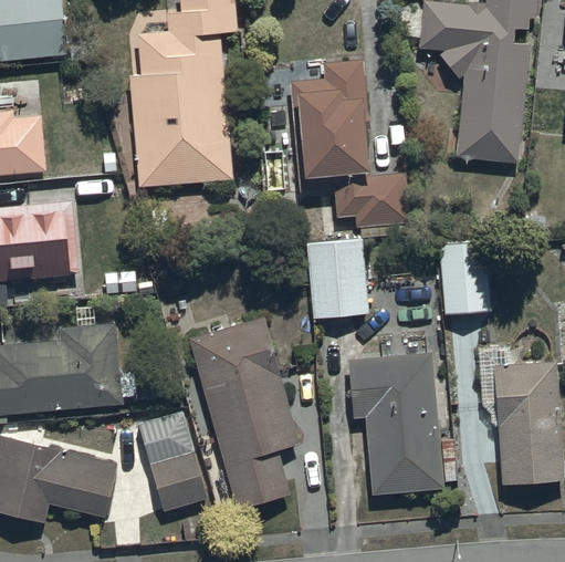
[(0,0),(0,59),(65,53),(60,0),(0,0)]
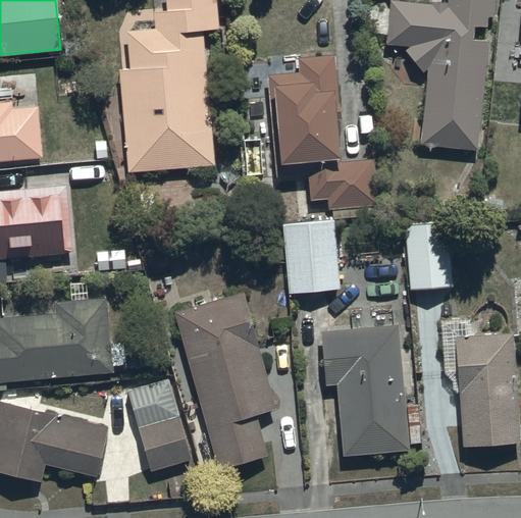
[(123,70),(119,70),(127,172),(214,165),(203,34),(219,32),(215,0),(166,0),(166,2),(127,5),(120,26),(123,70)]
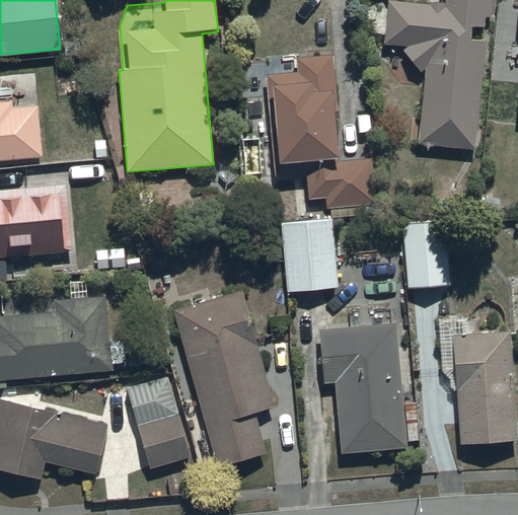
[(412,130),(420,130),(419,145),(477,148),(484,40),(471,40),(471,25),(486,26),(487,15),(494,16),(494,0),(447,0),(447,2),(444,2),(444,3),(428,1),(428,4),(387,1),(384,44),(399,46),(423,75),(421,114),(413,114),(412,130)]
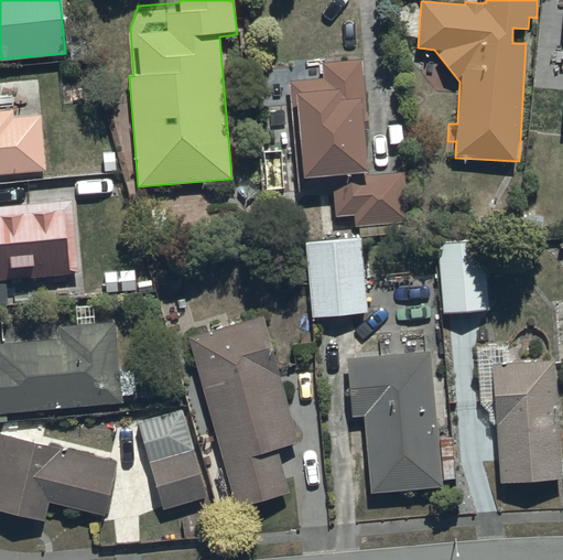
[(324,79),(290,82),(299,191),(334,187),(336,216),(354,214),(355,226),(409,222),(404,171),(368,173),(364,105),(366,105),(363,60),(323,62),(324,79)]
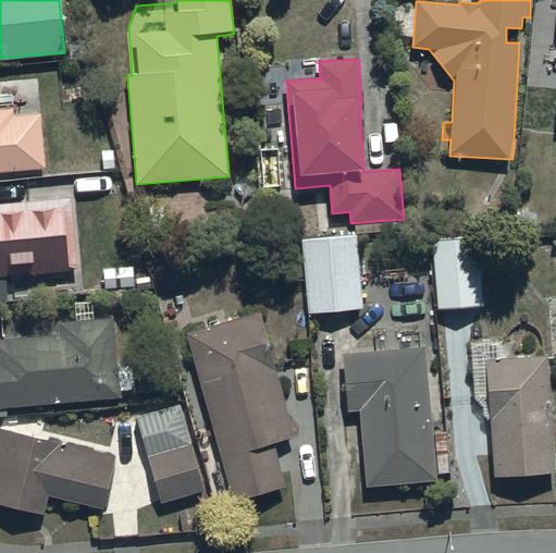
[(0,173),(47,171),(44,114),(15,115),(15,110),(0,110),(0,173)]
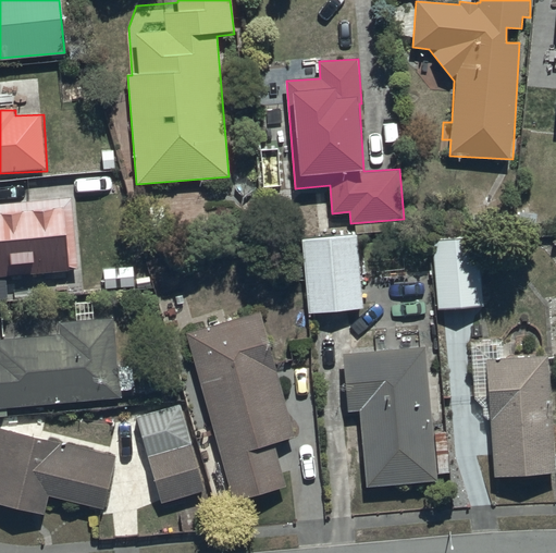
[(0,275),(77,269),(72,198),(0,204),(0,275)]
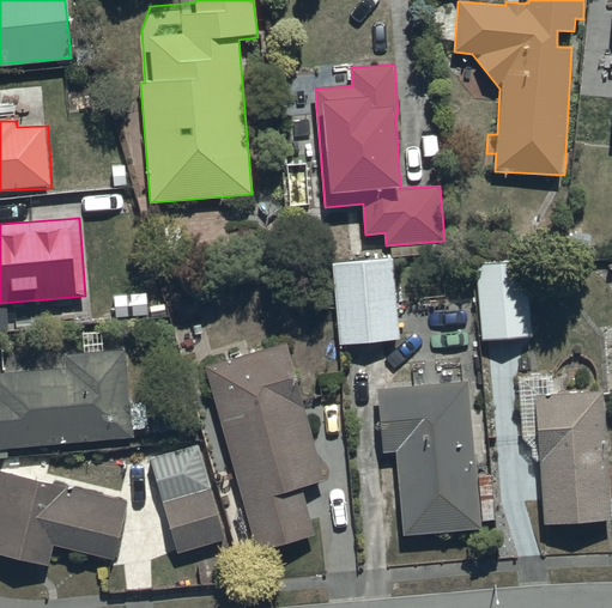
[(393,256),(331,260),(340,345),(400,339),(393,256)]
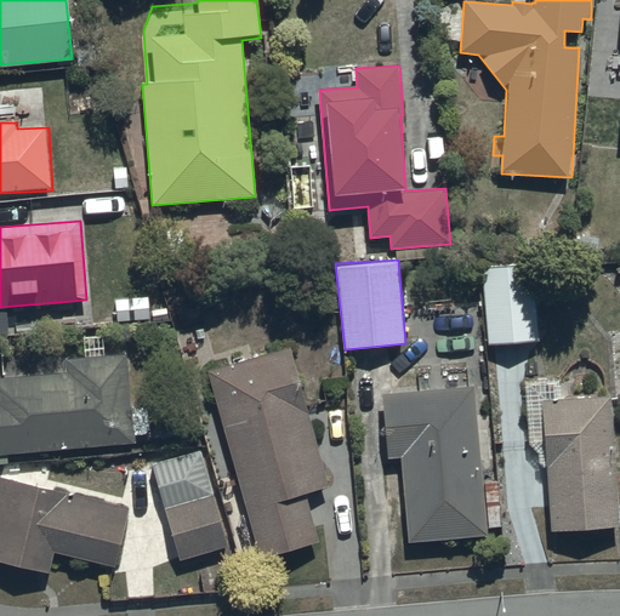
[(482,268),(488,343),(539,340),(534,264),(482,268)]
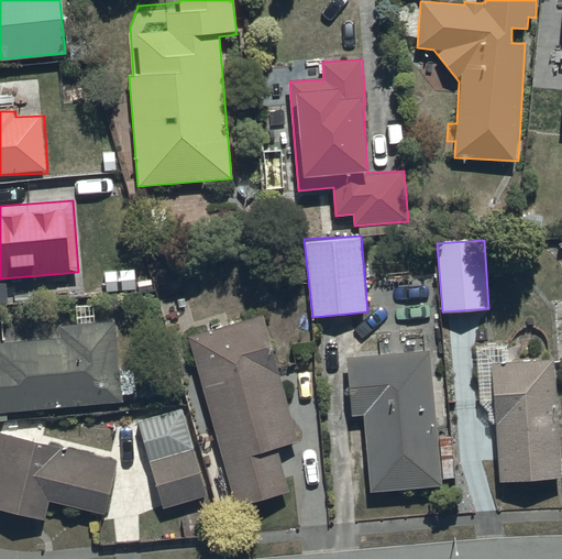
[(0,419),(7,419),(6,413),(123,403),(122,395),(135,394),(133,369),(120,370),(116,321),(95,322),(94,303),(76,304),(78,325),(61,327),(62,338),(0,343),(0,419)]
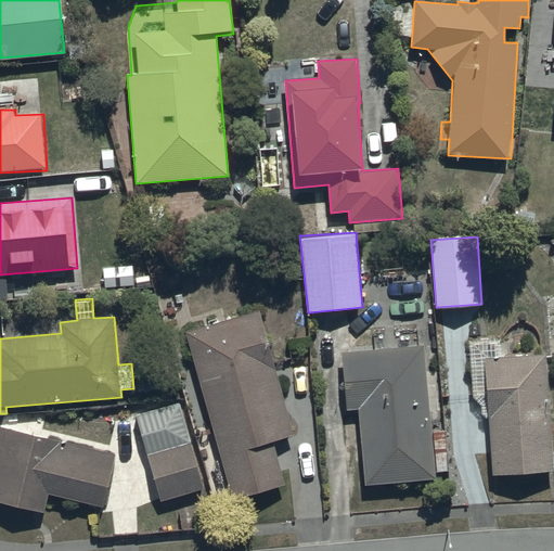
[(294,434),(258,311),(185,332),(234,500),(285,485),(272,440),(294,434)]
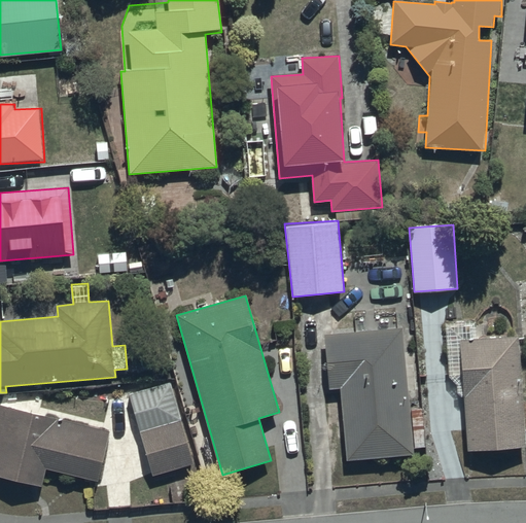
[(525,433),(518,338),(477,341),(476,321),(446,323),(450,372),(461,371),(468,451),(525,447),(525,433)]
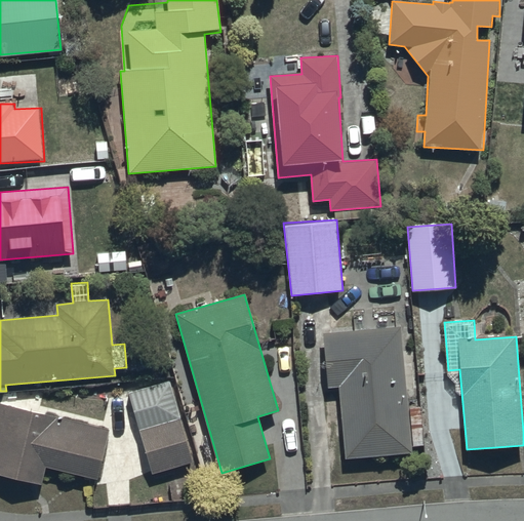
[(401,327),(322,333),(325,388),(340,388),(345,458),(413,454),(412,446),(424,445),(420,404),(408,405),(401,327)]
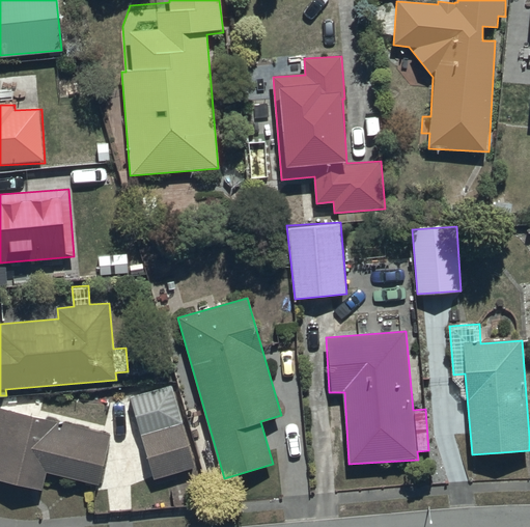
[(200,488),(195,467),(170,385),(130,397),(154,479),(175,472),(180,493),(200,488)]
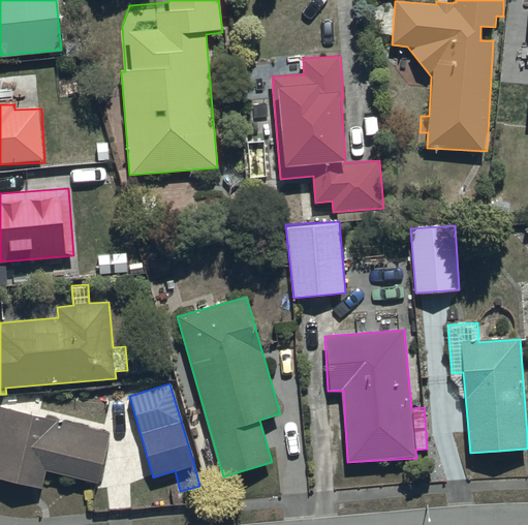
[(58,419),(0,405),(0,480),(41,489),(45,470),(97,482),(107,435),(56,424),(58,419)]
